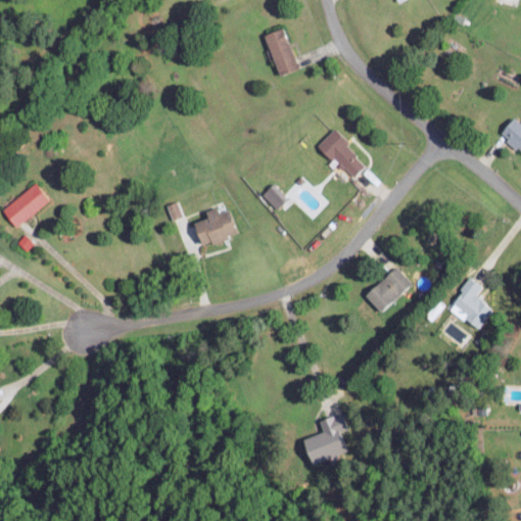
[(265,35),(278,76),(297,69),(284,29),(265,35)]
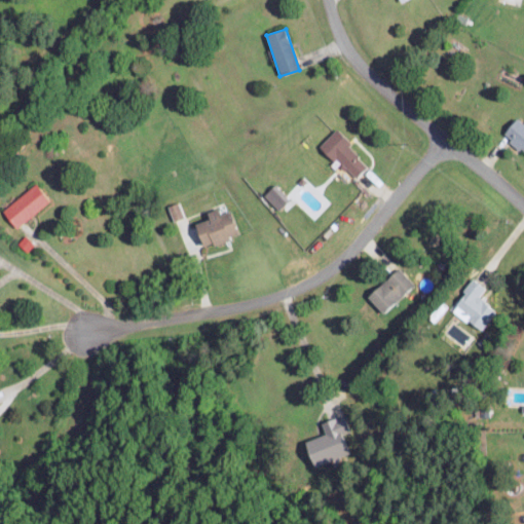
[(523,124),(517,118),(502,134),(523,153),(523,124)]
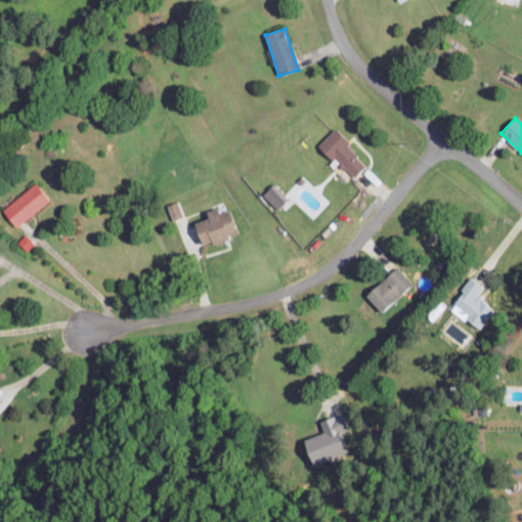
[(320,144),(352,180),(367,167),(336,131),(320,144)]
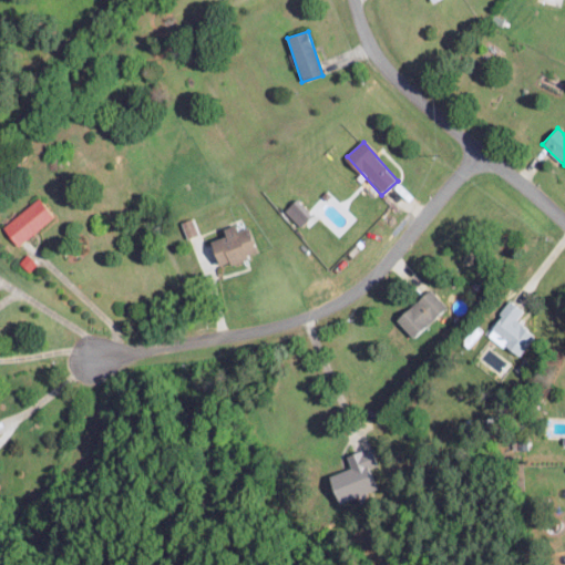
[(19,248),(55,217),(40,199),(4,229),(19,248)]
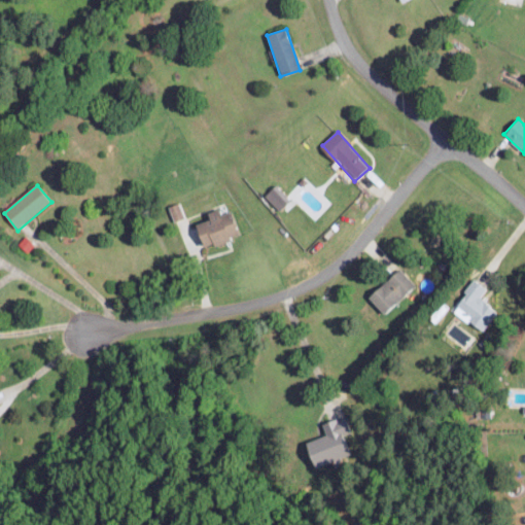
[(284,207),(290,201),(277,185),(271,191),(284,207)]
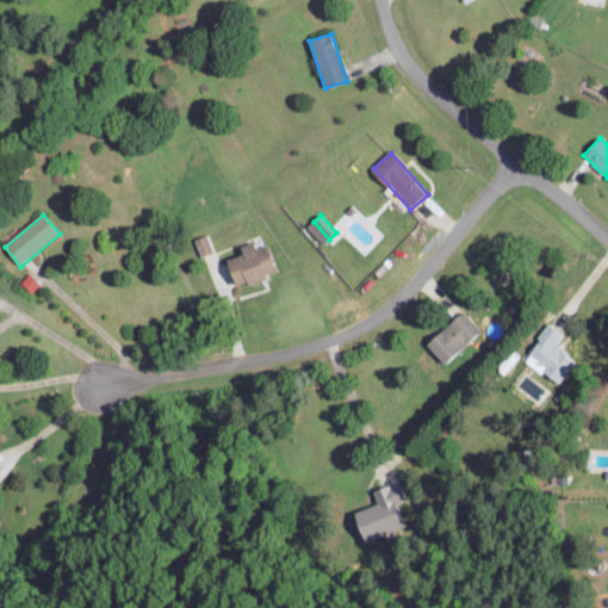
[(202,258),(212,254),(208,237),(197,240),(202,258)]
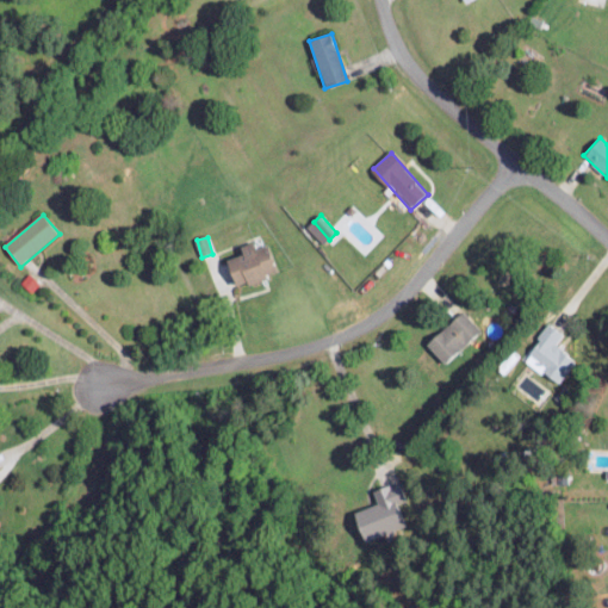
[(234,287),(246,283),(247,285),(277,274),(267,247),(256,250),(254,242),(239,248),(241,254),(224,261),(234,287)]
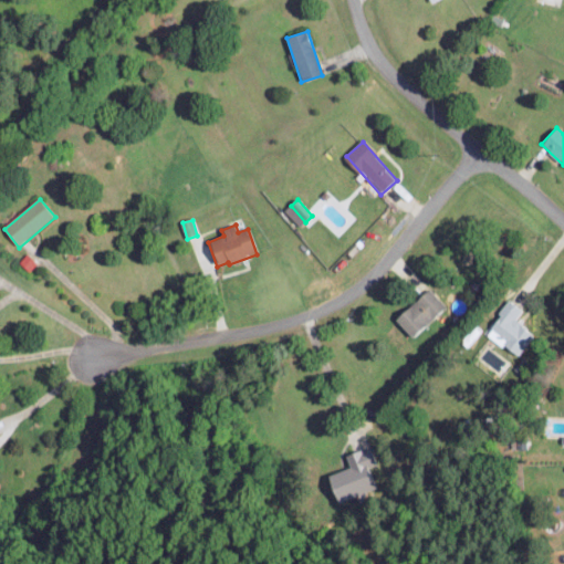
[(31,272),(39,263),(28,254),(20,264),(31,272)]
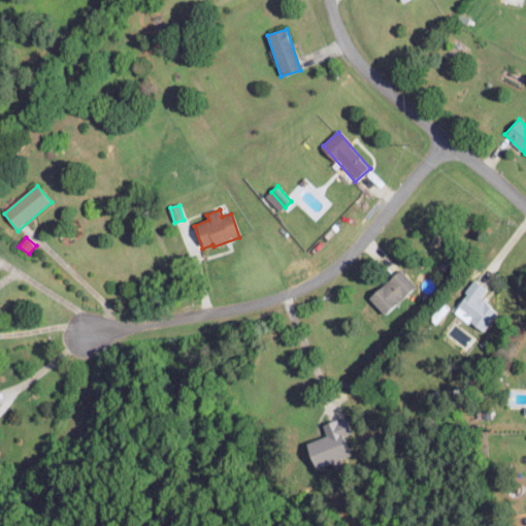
[(368,297),(383,315),(416,288),(401,270),(368,297)]
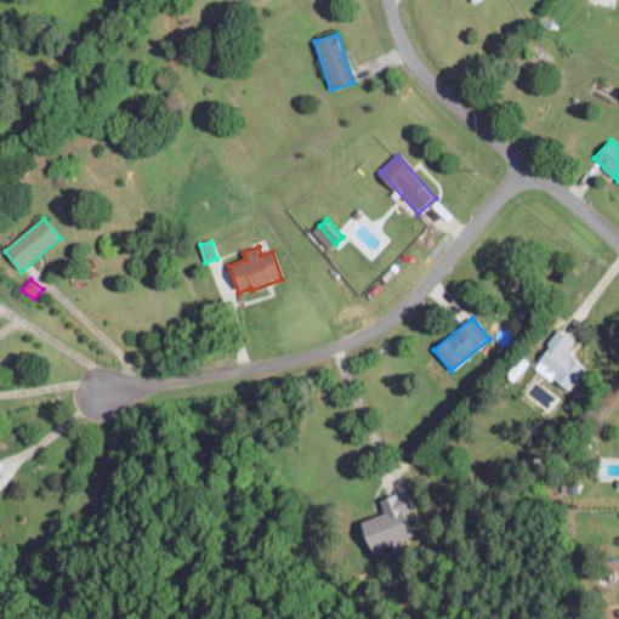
[(533,369),(569,392),(585,368),(564,355),(573,341),(557,331),(533,369)]
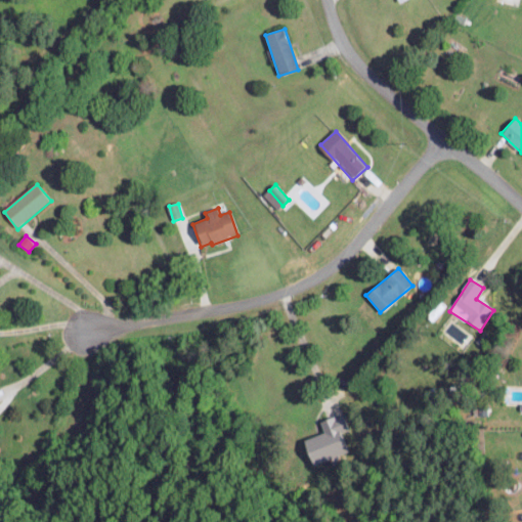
[(348,453),(341,434),(348,431),(344,418),(334,421),(332,418),(320,422),(324,434),(304,441),(312,466),(348,453)]
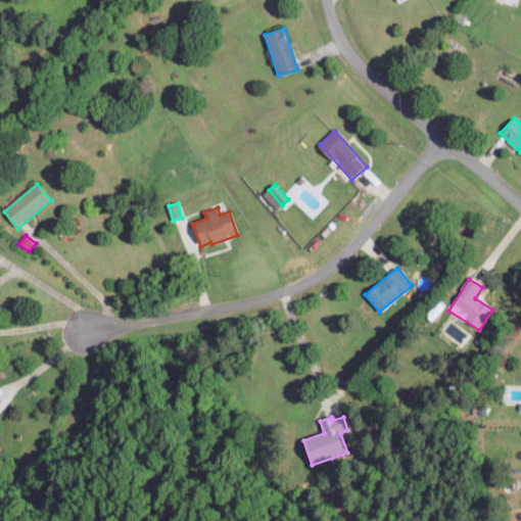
All buildings are outlined.
